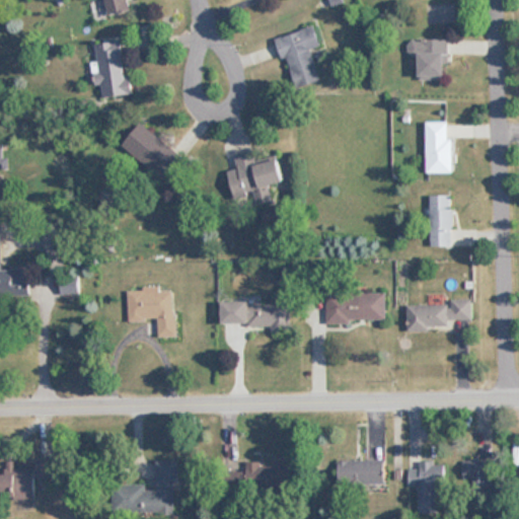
[(133,10),(130,0),(106,0),(109,15),(133,10)]
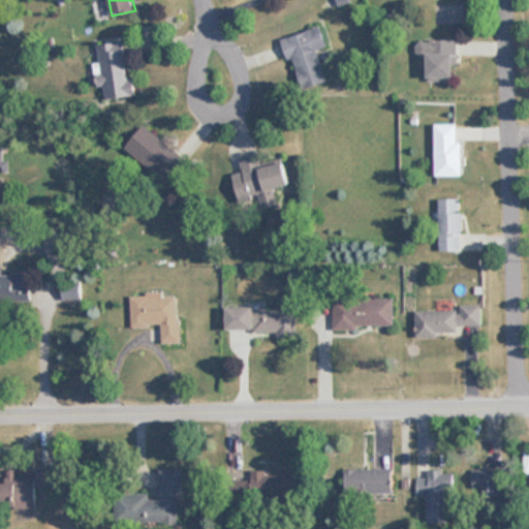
[(328,45),(322,27),(284,37),(300,90),(329,83),(318,49),(328,45)]
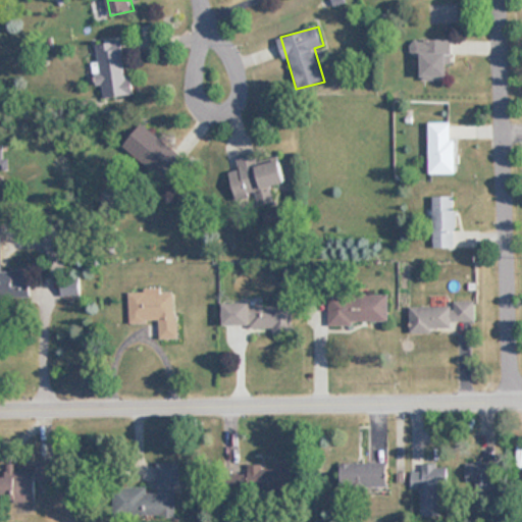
[(423,55),(423,79),(452,79),(451,39),(412,40),(413,56),(423,55)]
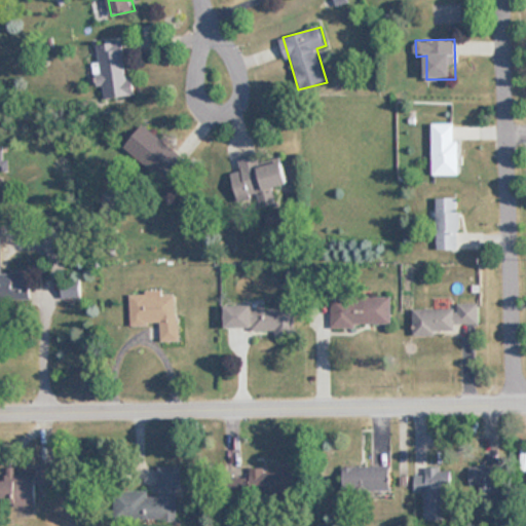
[(127,77),(124,41),(99,43),(103,98),(136,96),(134,76),(127,77)]
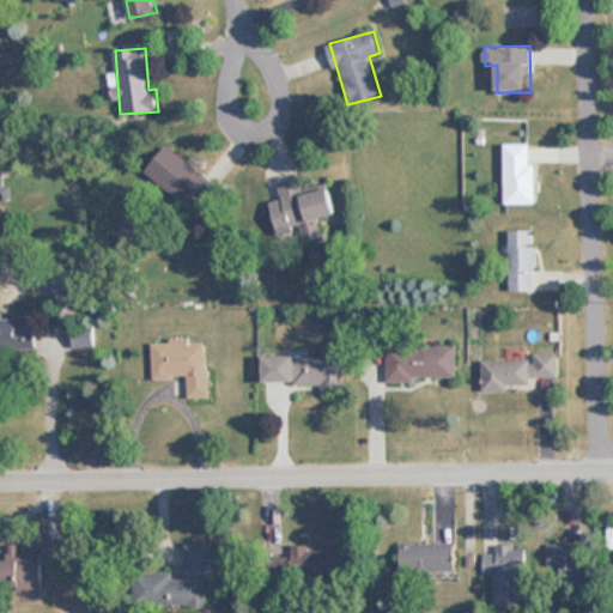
[(505,143),(505,204),(535,204),(535,143),(505,143)]
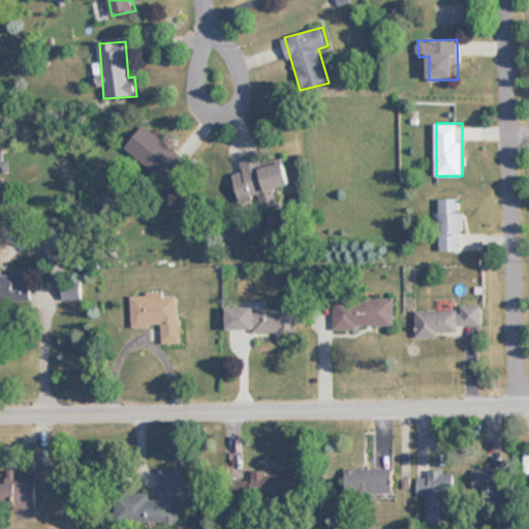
[(127,146),(167,180),(184,161),(143,126),(127,146)]
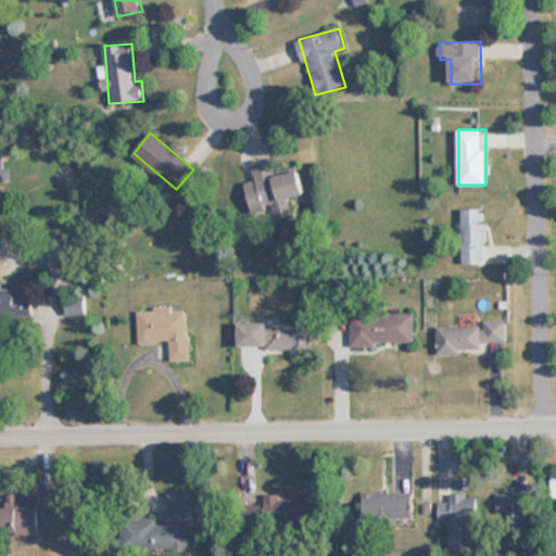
[(307,194),(301,169),(277,175),(274,164),(252,168),(255,179),(245,181),(253,215),(274,211),(275,218),(293,214),(290,199),(307,194)]
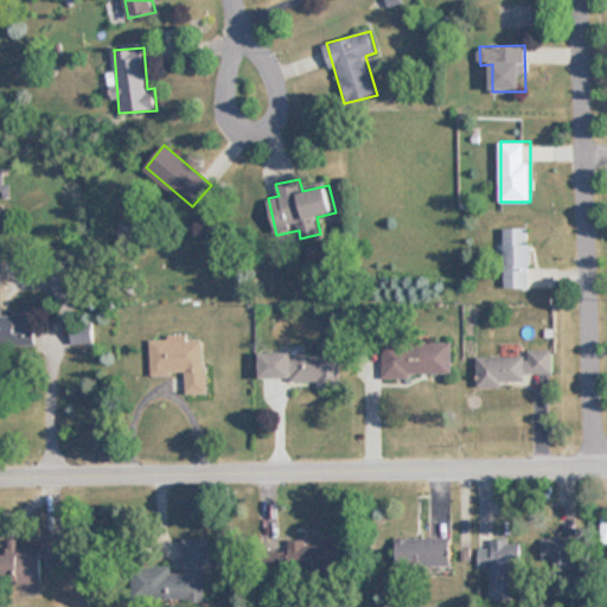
[(504,288),(530,288),(530,227),(504,227),(504,288)]
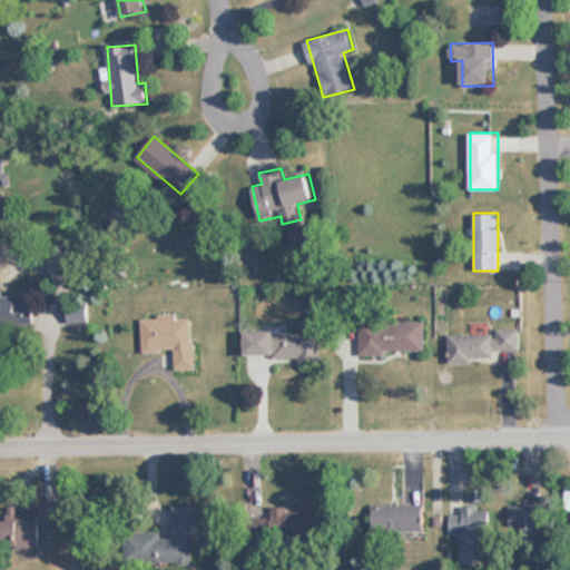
[(0,328),(32,328),(31,295),(0,295),(0,328)]
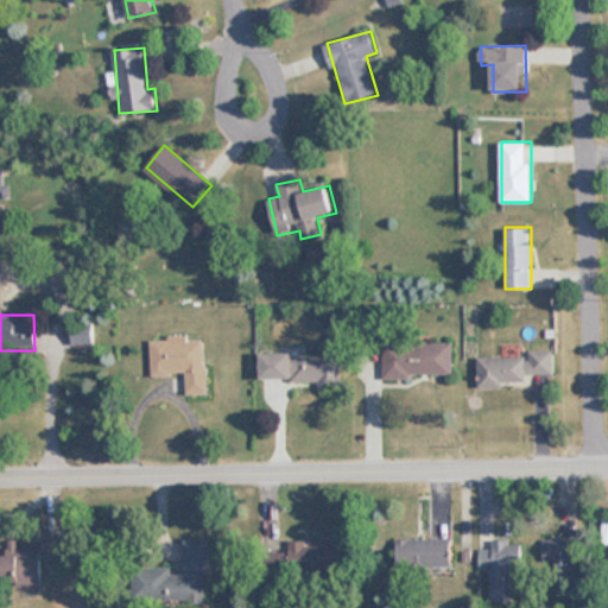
[(151,374),(187,374),(187,393),(207,392),(206,340),(150,341),(151,374)]
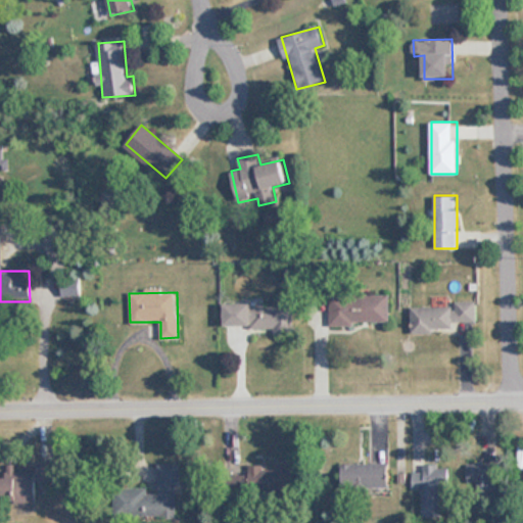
[(329,323),(389,324),(389,294),(329,293),(329,323)]
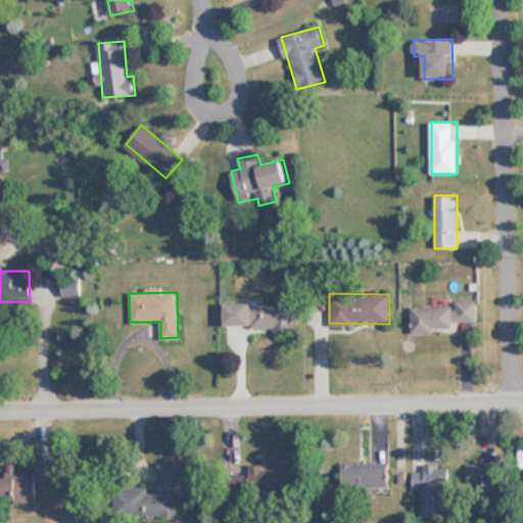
[(411,306),(411,330),(454,330),(454,322),(476,322),(475,301),(455,301),(455,306),(411,306)]
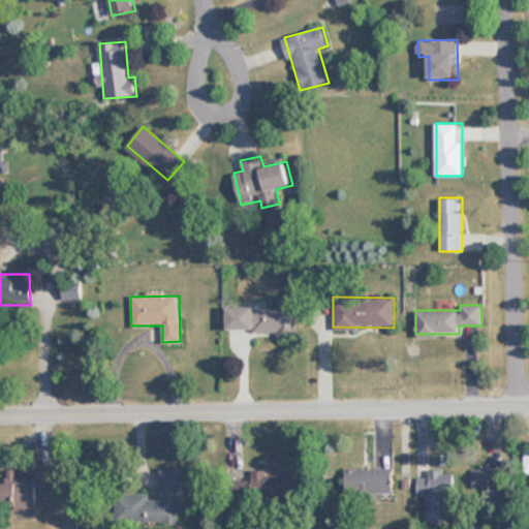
[(297,333),(297,308),(227,308),(227,333),(297,333)]
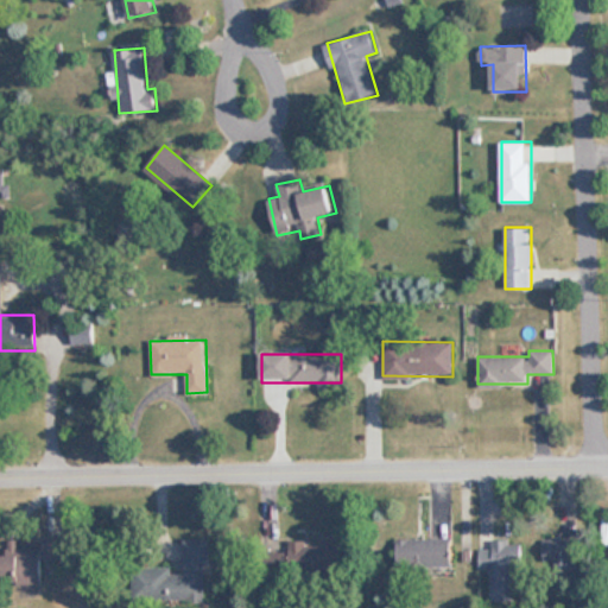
[(586,570),(586,536),(542,536),(542,570),(586,570)]
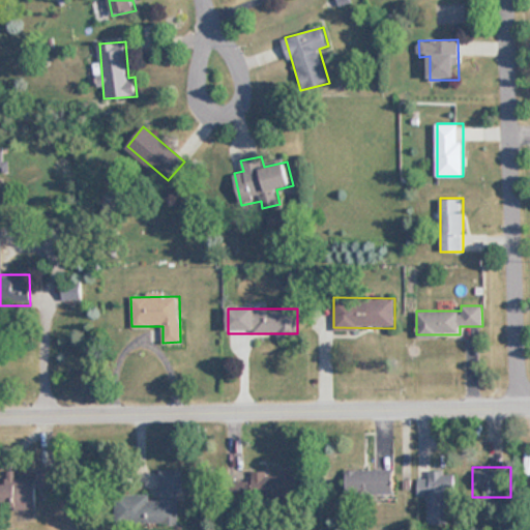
[(36,488),(57,488),(57,469),(36,469),(36,475),(6,475),(6,479),(0,478),(0,508),(36,509),(36,488)]
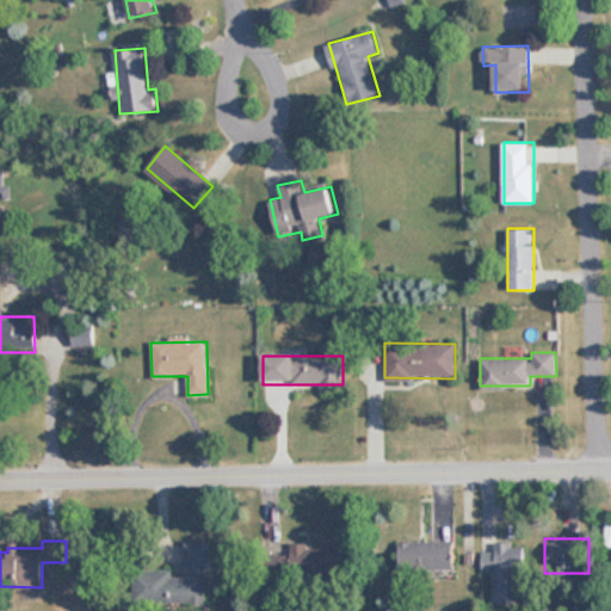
[(134,604),(209,604),(209,541),(185,541),(185,575),(172,575),(172,569),(134,569),(134,604)]
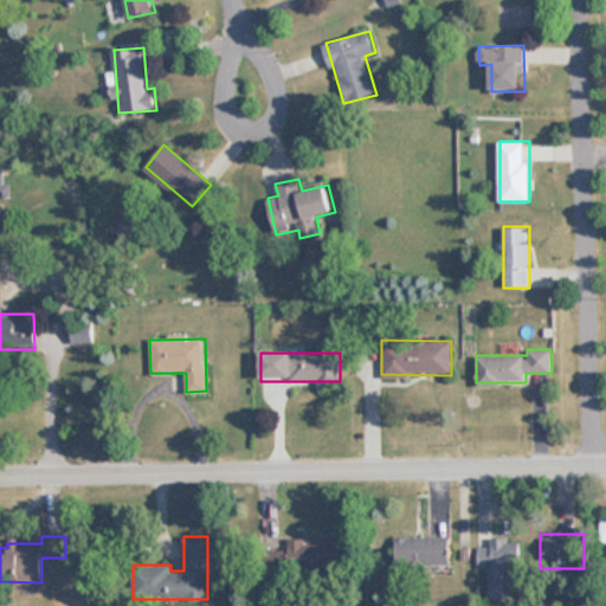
[(394,536),(395,563),(452,563),(452,536),(394,536)]
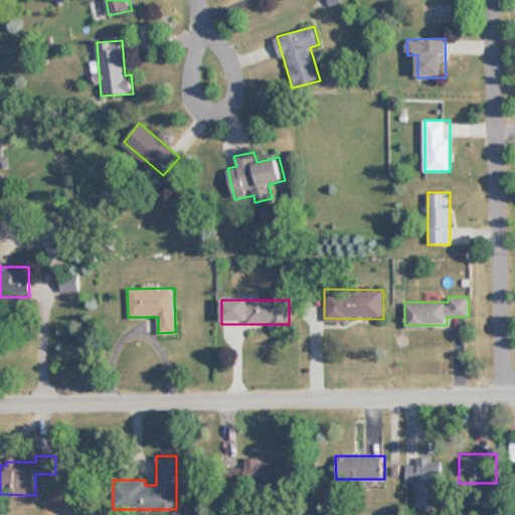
[(415,482),(416,509),(440,508),(439,457),(415,457),(415,463),(406,463),(406,482),(415,482)]
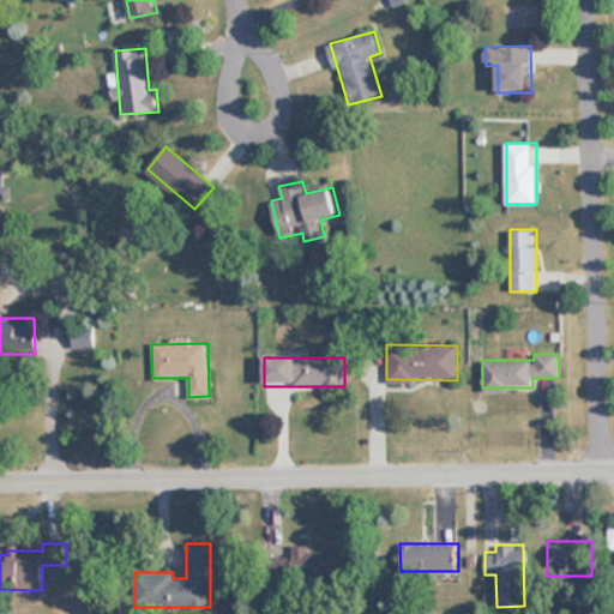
[(339,546),(294,548),(296,575),(342,571),(339,546)]
